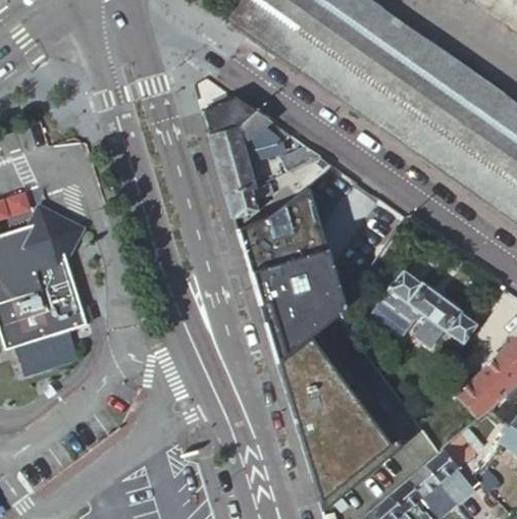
[(516,105),(368,0),(243,0),(230,17),(516,220),(516,105)]
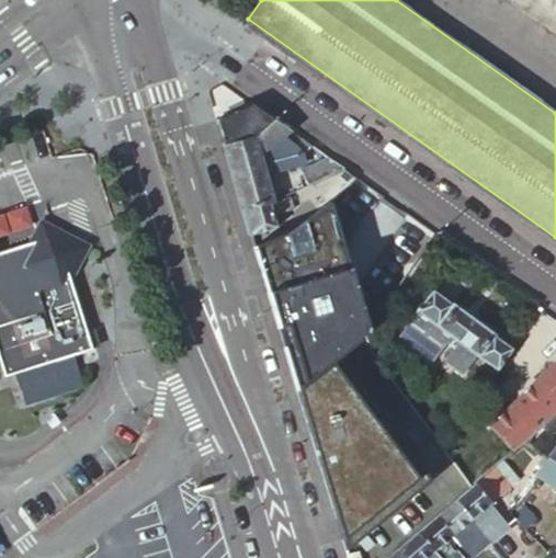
[(227,143),(247,212),(275,204),(278,203),(265,163),(270,161),(273,173),(301,166),(308,156),(286,140),(294,131),(253,102),(220,122),(227,143)]
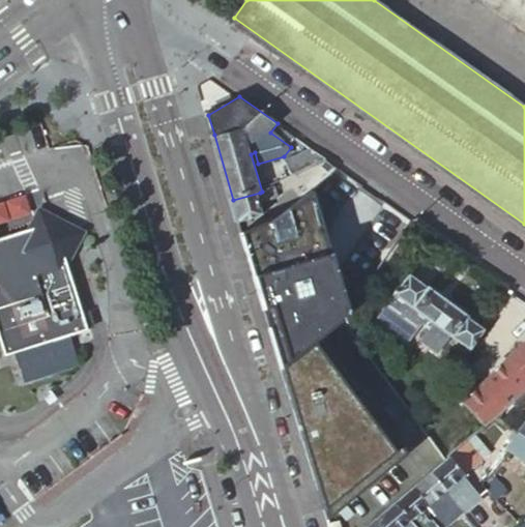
[(294,173),(325,156),(310,146),(287,159),(294,173)]
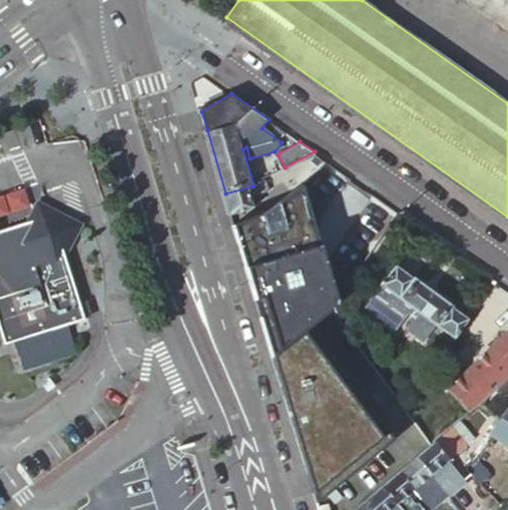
[(251,186),(254,195),(270,189),(266,178),(254,185),(251,186)]
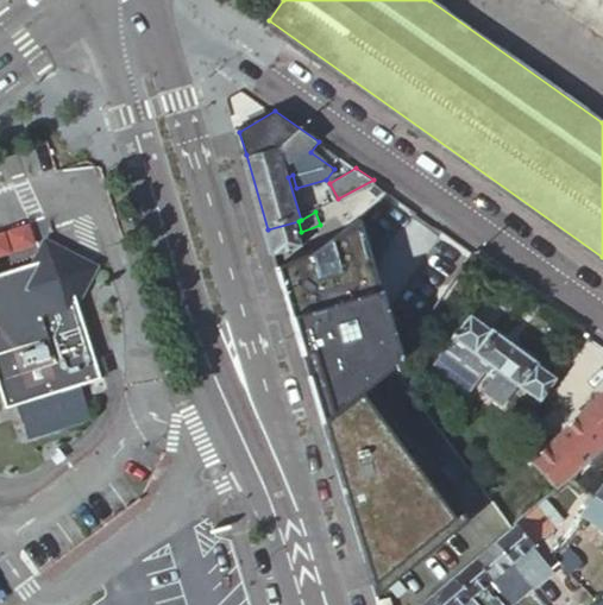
[(332,243),(346,226),(338,216),(321,229),(332,243)]
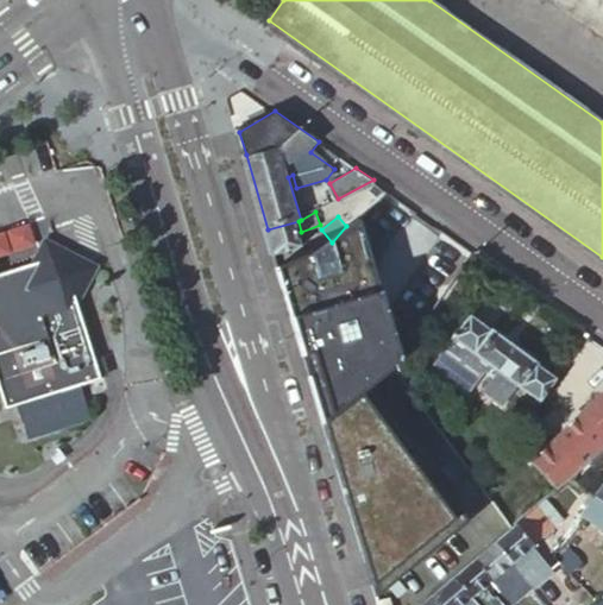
[(278,265),(326,424),(371,389),(402,364),(358,220),(346,226),(332,243),(324,251),(278,265)]
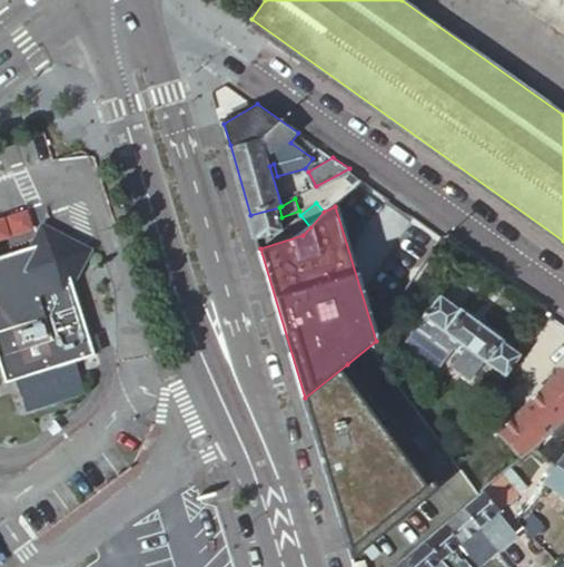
[(255,228),(258,240),(286,231),(282,217),(279,207),(250,215),(255,228)]
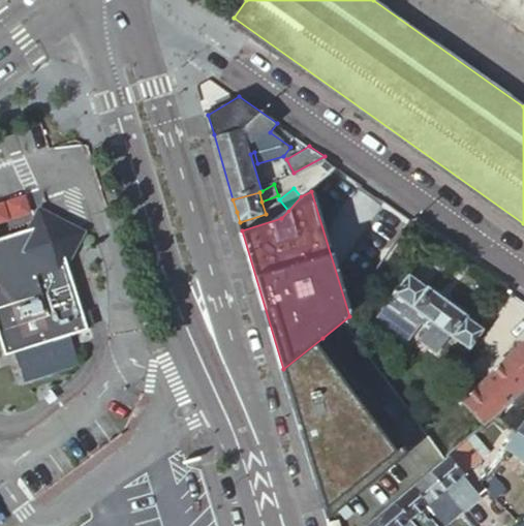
[(0,215),(11,212),(7,198),(0,200),(0,215)]
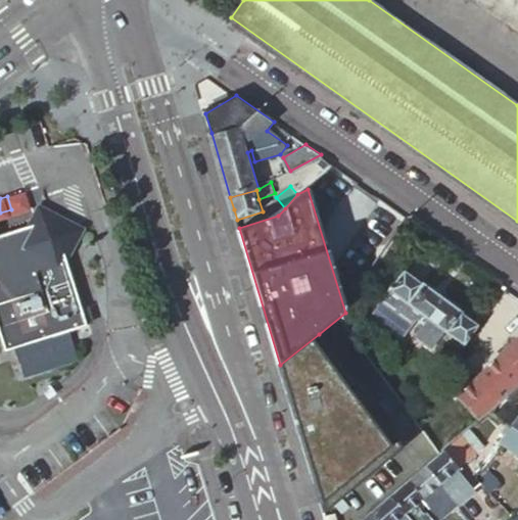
[(87,319),(79,295),(67,257),(76,242),(86,221),(65,211),(38,198),(28,220),(2,228),(1,222),(0,221),(0,328),(5,344),(20,340),(31,374),(83,359),(73,324),(87,319)]
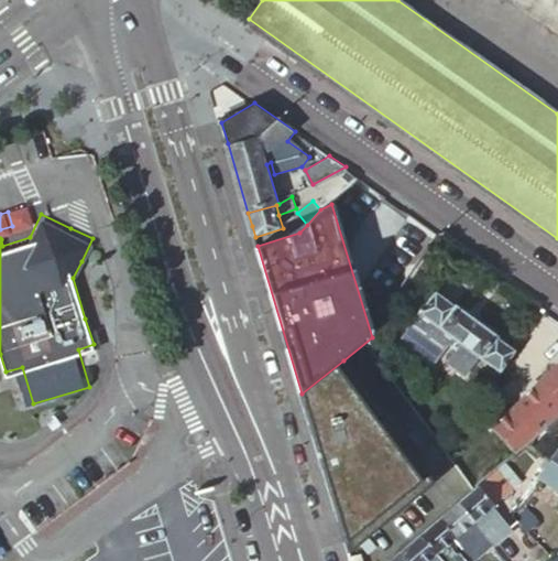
[(453,336),(481,355),(503,370),(518,349),(437,291),(422,314),(453,336)]
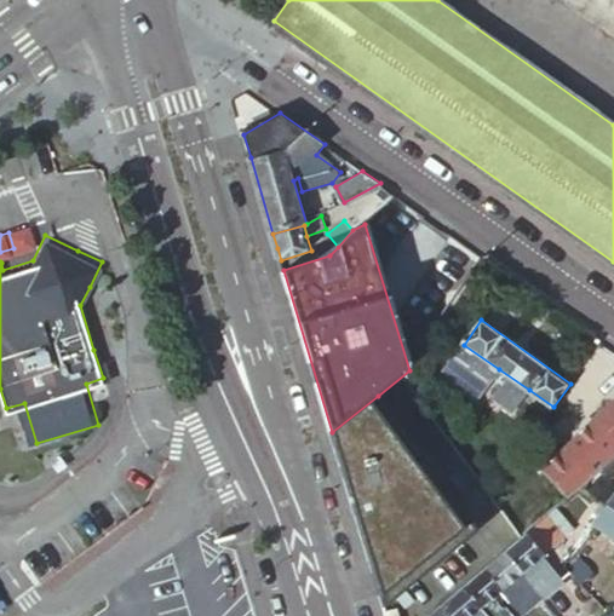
[(477,399),(483,392),(499,369),(464,345),(442,375),(477,399)]
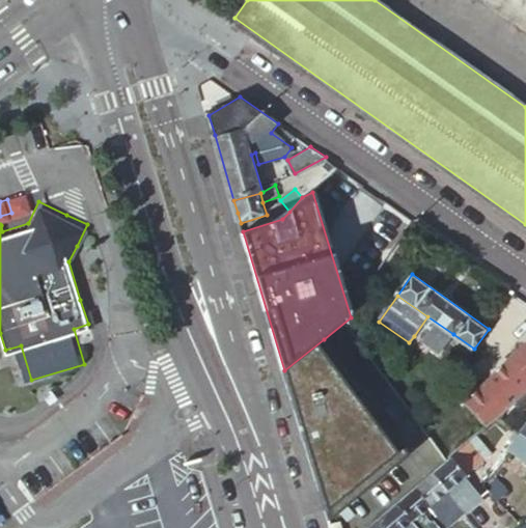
[(366,318),(355,311),(351,317),(362,326),(366,318)]
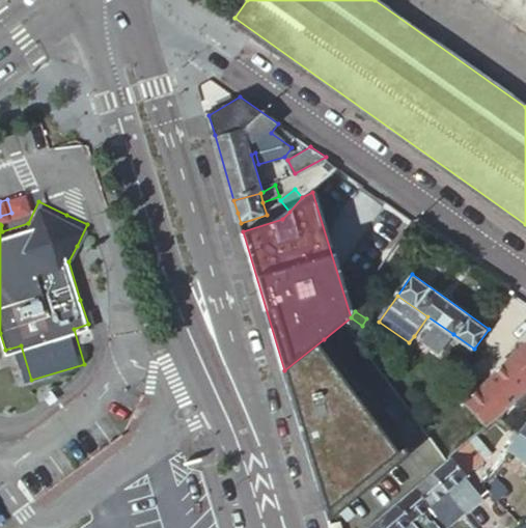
[(440,354),(453,334),(427,316),(414,336),(440,354)]
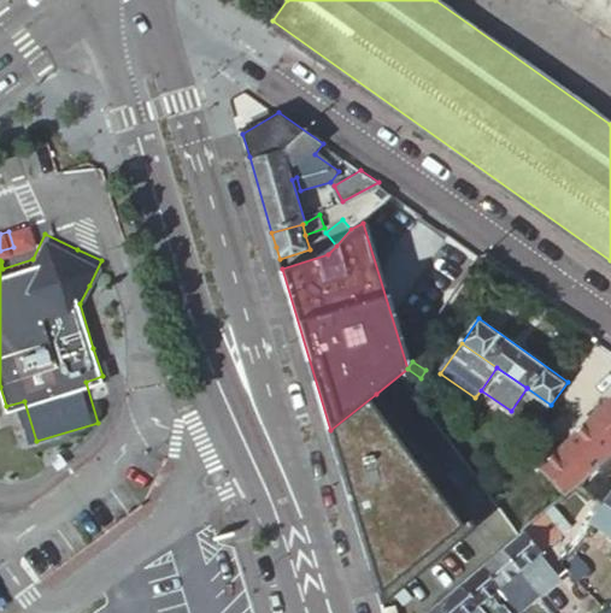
[(481,531),(376,394),(330,430),(383,605),(481,531)]
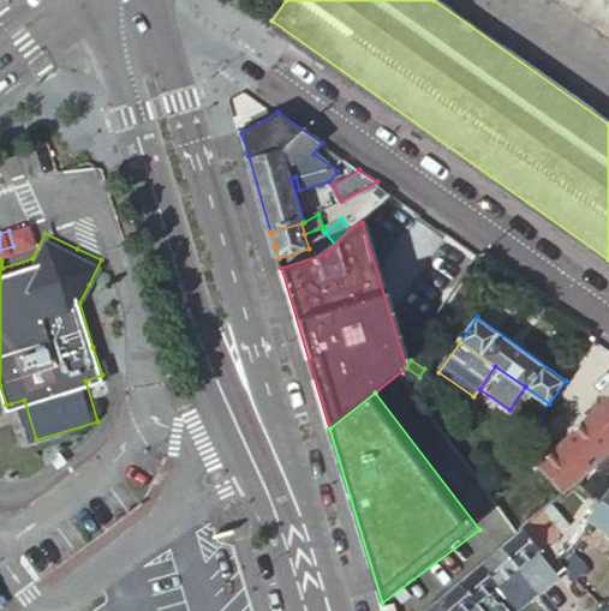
[(608,399),(545,467),(568,493),(602,465),(608,459),(608,399)]
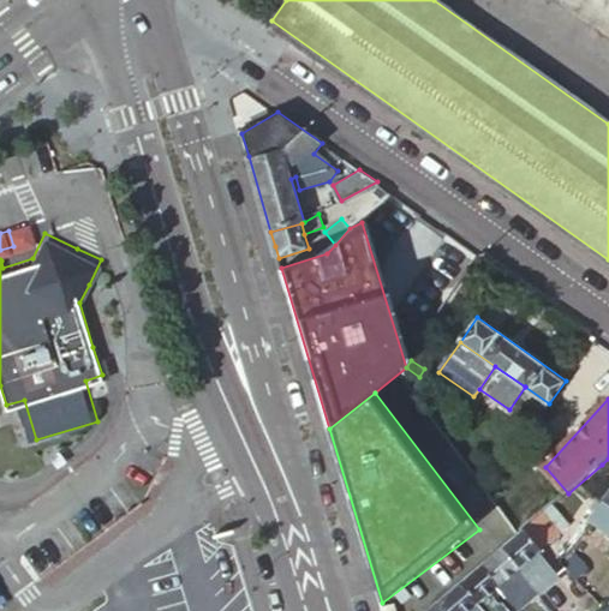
[(608,478),(601,473),(598,478),(595,474),(586,485),(604,498),(608,501),(608,478)]
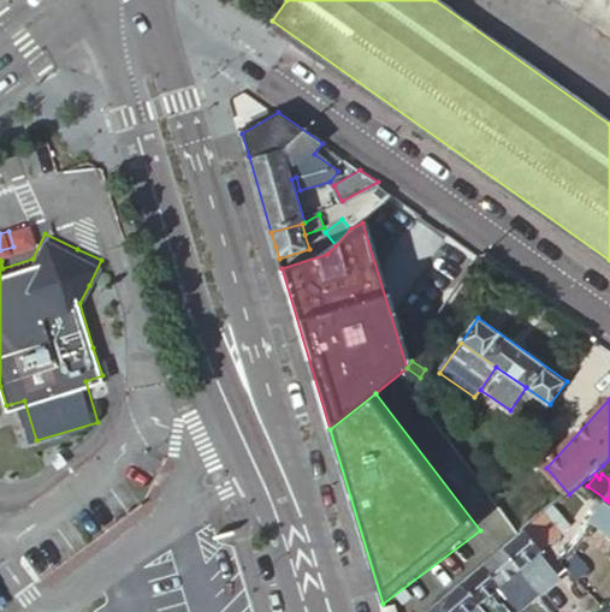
[(556,506),(561,501),(548,486),(538,494),(551,510),(556,506)]
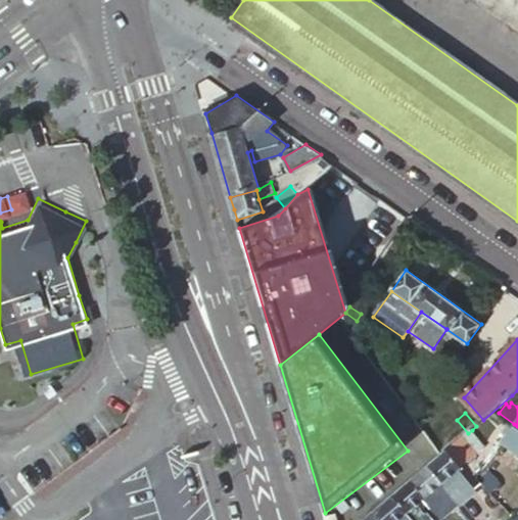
[(462,438),(468,433),(457,420),(439,434),(451,447),(462,438)]
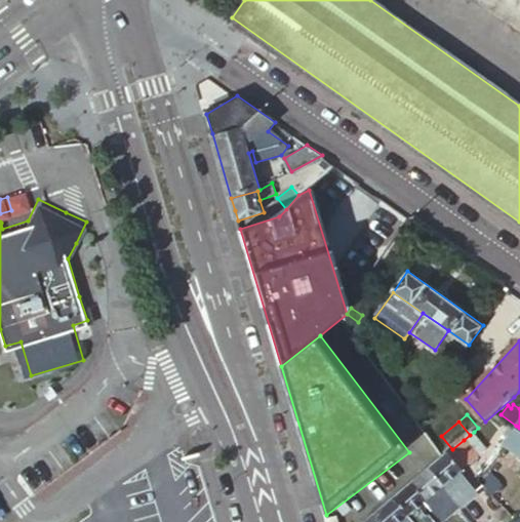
[(519,428),(516,426),(505,443),(519,453),(519,428)]
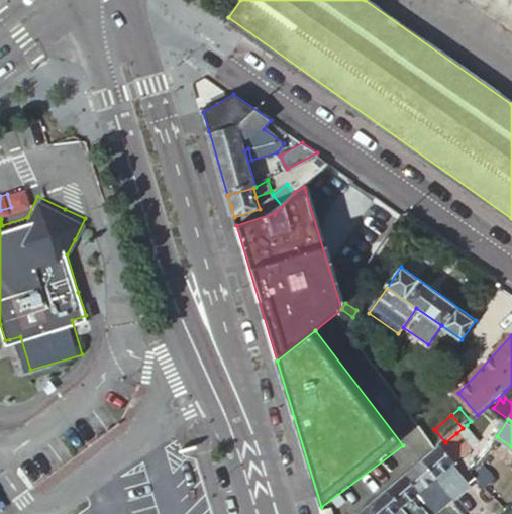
[(481,442),(467,425),(463,428),(456,433),(471,450),(481,442)]
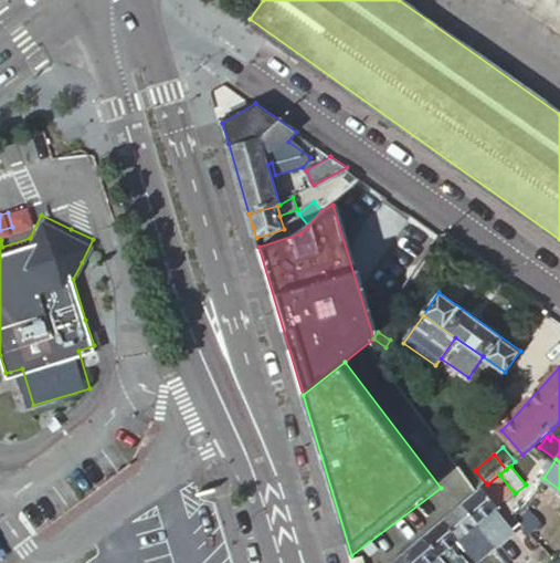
[(515,493),(499,475),(487,485),(464,504),(496,545),(513,533),(495,511),(515,493)]
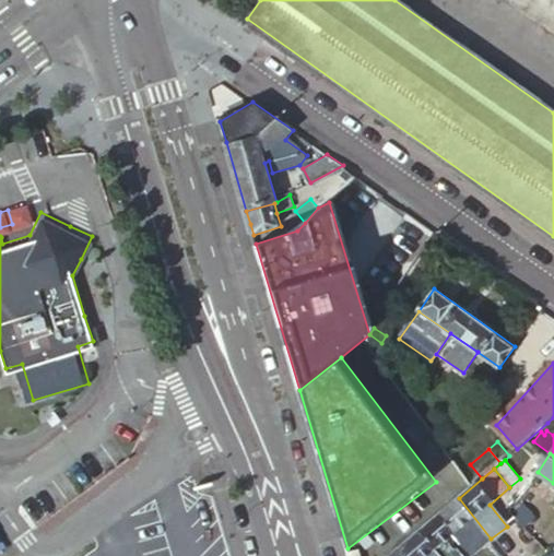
[(473,554),(491,539),(459,498),(440,515),(456,533),(473,554)]
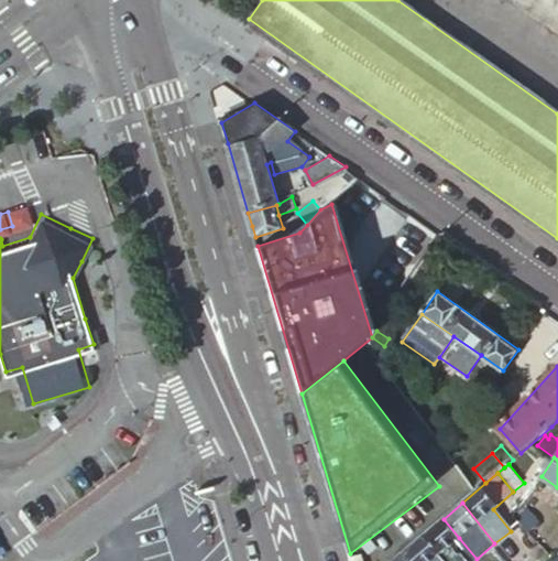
[(448,548),(459,538),(444,519),(425,535),(440,554),(448,548)]
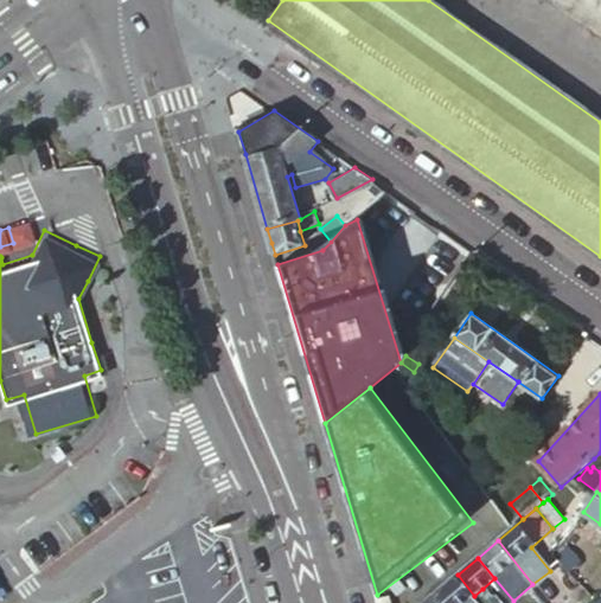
[(474,596),(458,575),(436,592),(445,602),(477,602),(473,597),(474,596)]
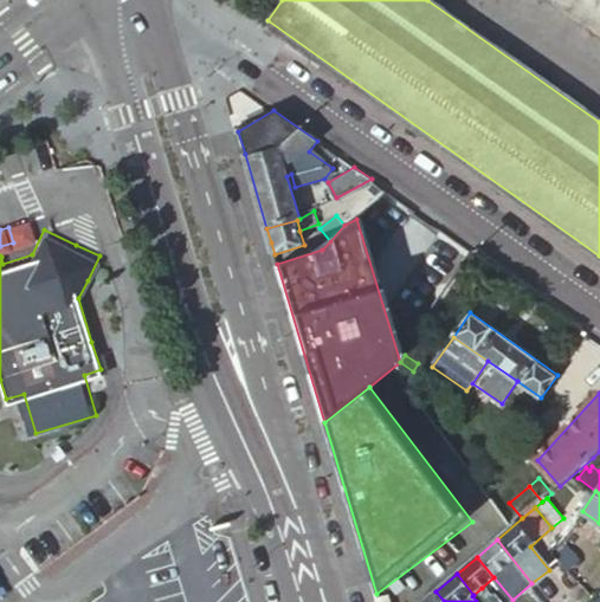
[(482,588),(473,595),(479,601),(502,601),(496,594),(490,599),(482,588)]
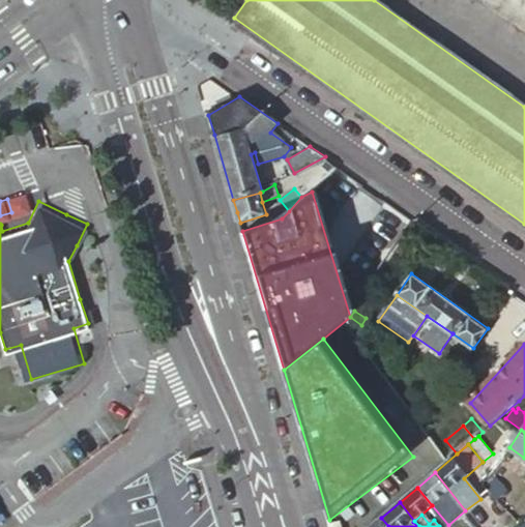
[(370,526),(388,526),(381,518),(370,526)]
